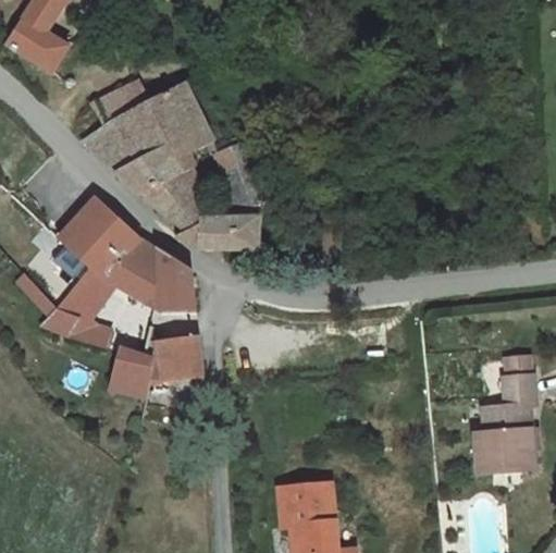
[(54,71),(71,44),(47,29),(66,0),(36,0),(9,42),(54,71)]
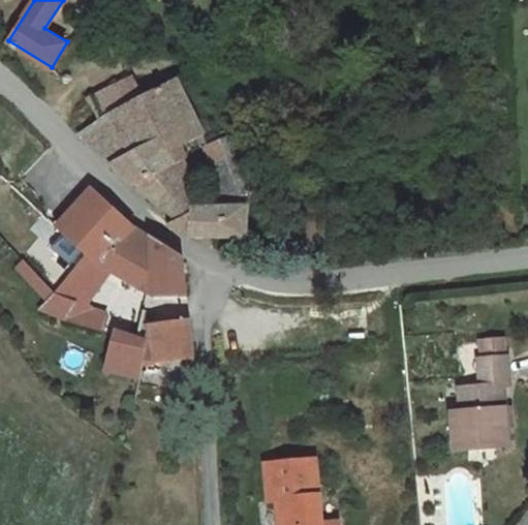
[(66,70),(64,71),(63,72),(62,75),(63,78),(65,79),(67,80),(69,80),(71,79),(72,78),(73,75),(72,72),(71,71),(69,70),(68,69),(66,70)]
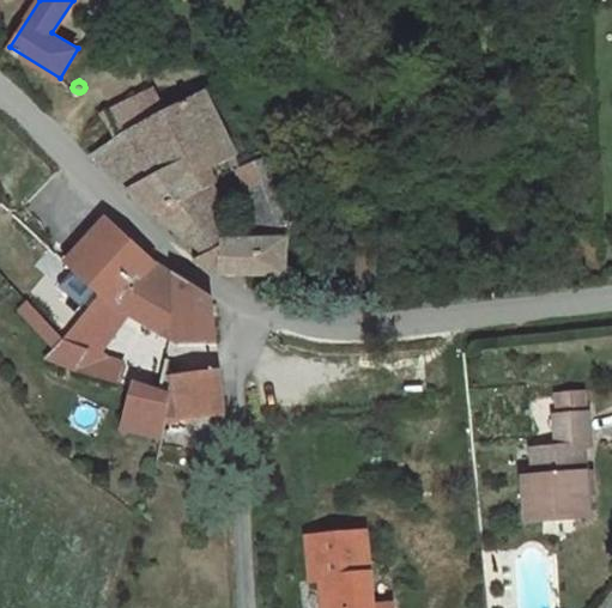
[(153,85),(104,109),(116,134),(94,152),(117,177),(155,211),(205,250),(195,256),(198,260),(228,272),(231,273),(289,275),(289,237),(267,237),(234,236),(225,236),(206,186),(212,183),(213,182),(214,174),(211,165),(237,152),(205,87),(165,108),(153,85)]
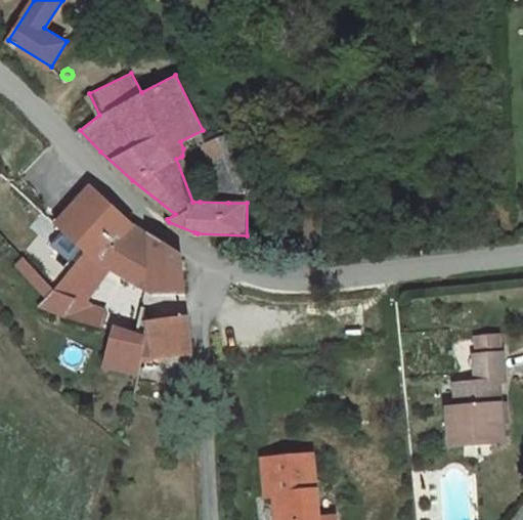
[(206,142),(228,203),(247,203),(246,179),(252,177),(234,130),(206,142)]
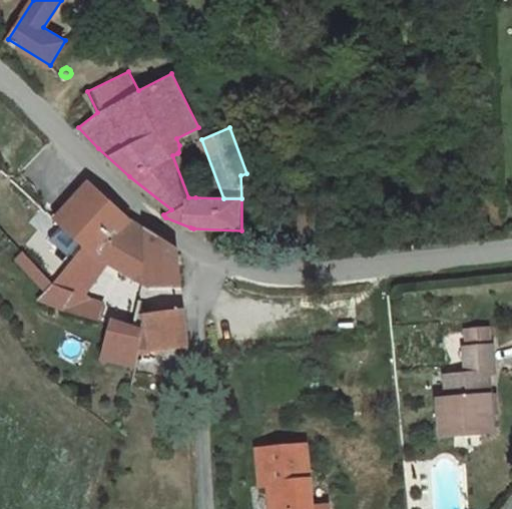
[(177,153),(172,155),(188,197),(195,197),(177,153)]
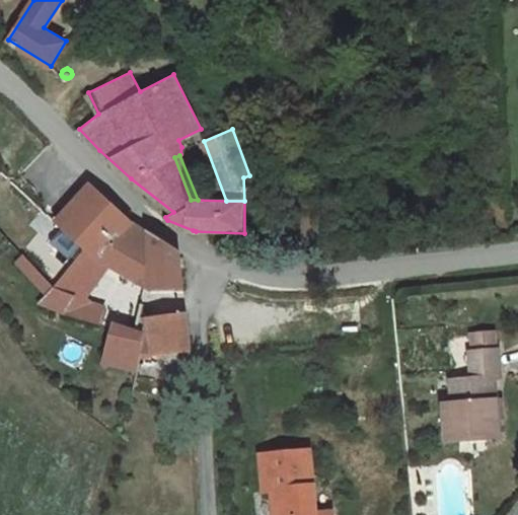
[(92,184),(59,220),(89,246),(99,255),(133,221),(92,184)]
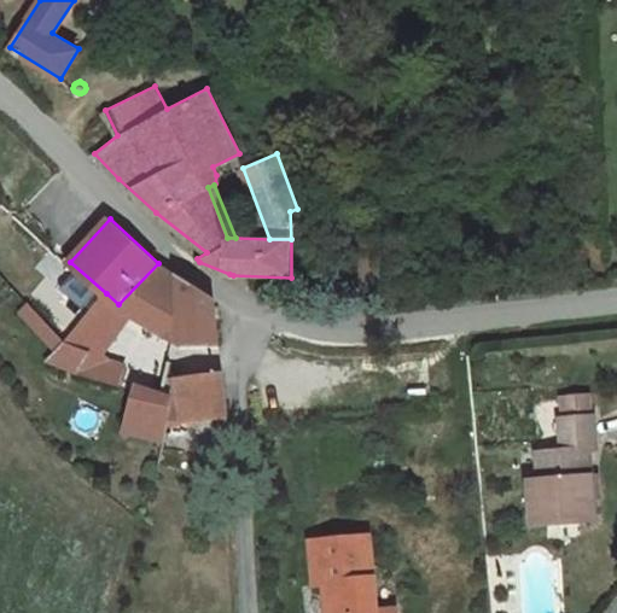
[(214,298),(158,263),(118,304),(129,311),(181,342),(219,342),(214,298)]
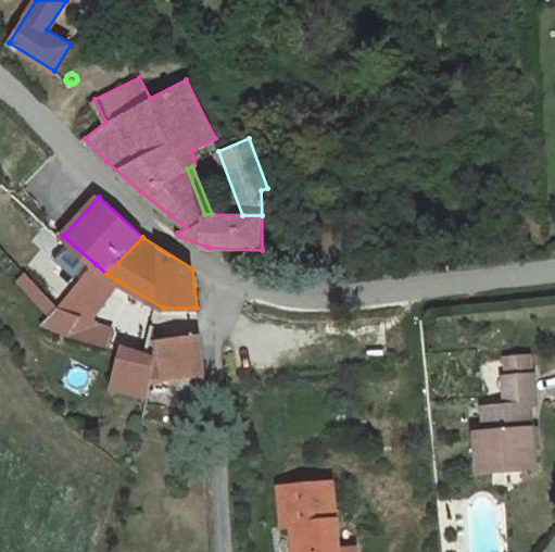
[(106,274),(96,264),(61,306),(59,305),(49,324),(68,333),(105,343),(111,327),(89,318),(116,280),(106,274)]
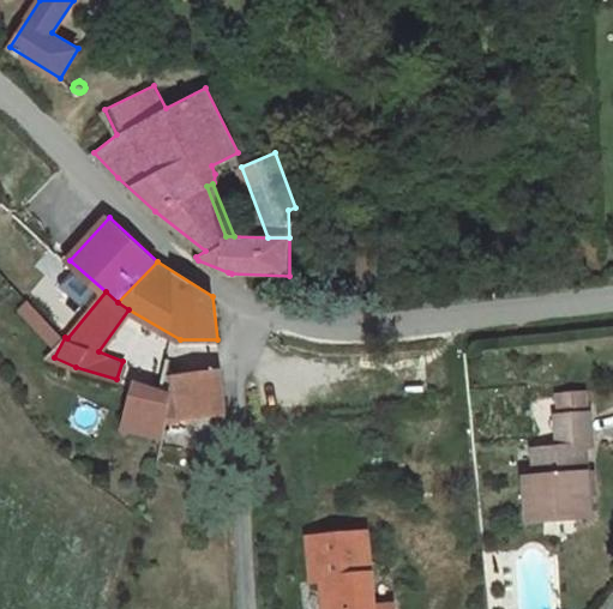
[(220,367),(176,372),(180,397),(170,393),(166,421),(226,414),(220,367)]
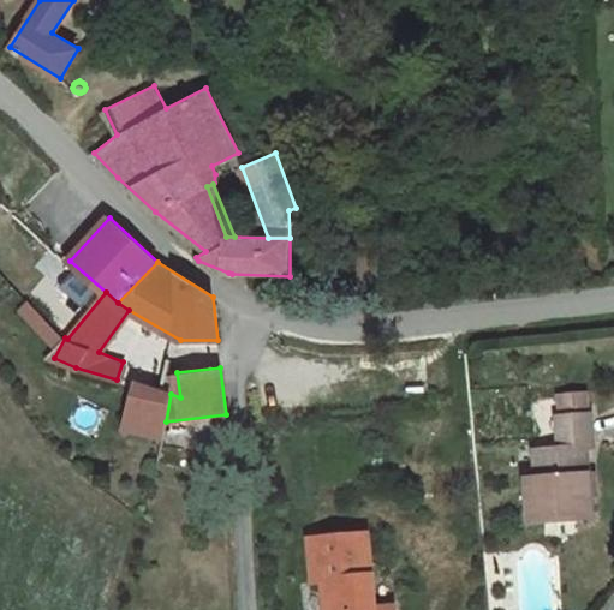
[(165,374),(161,392),(171,394),(180,398),(177,372),(165,374)]
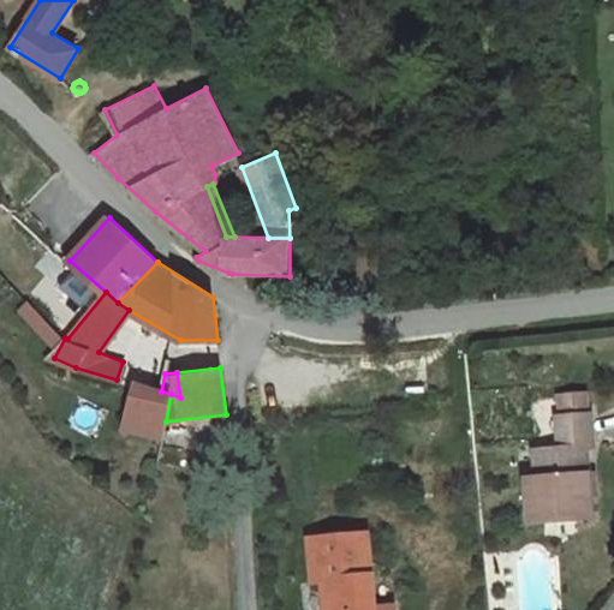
[(161,392),(137,384),(124,426),(164,435),(166,422),(171,394),(161,392)]
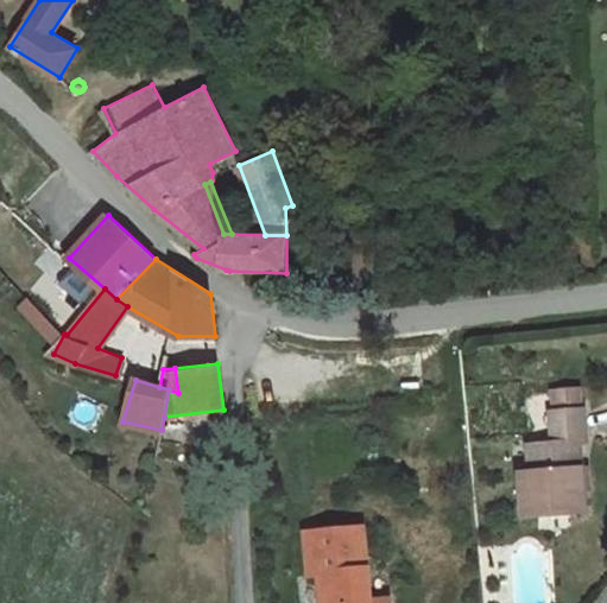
[(557,389),(560,408),(582,406),(581,387),(557,389)]
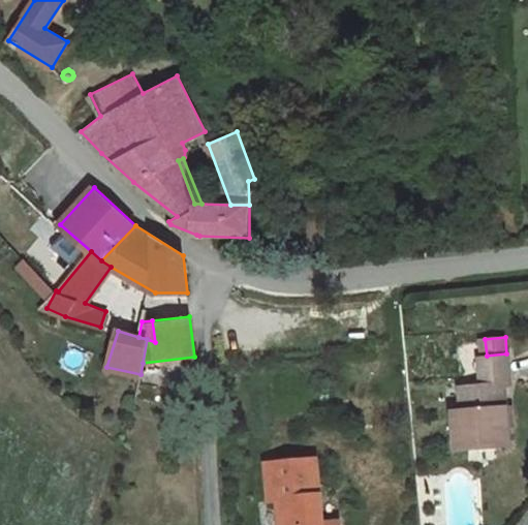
[(457,446),(509,442),(508,423),(503,424),(501,406),(507,406),(506,404),(505,382),(504,374),(509,374),(508,353),(506,353),(487,356),(480,356),(483,382),(461,384),(463,408),(454,409),(457,446)]
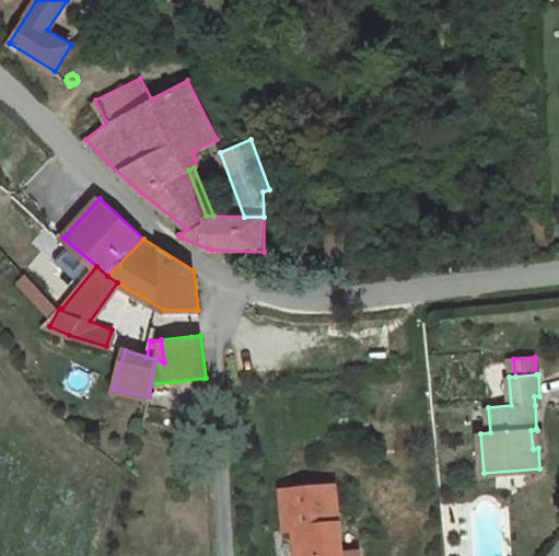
[(531,430),(533,449),(538,448),(544,448),(543,428),(536,428),(537,430),(531,430)]
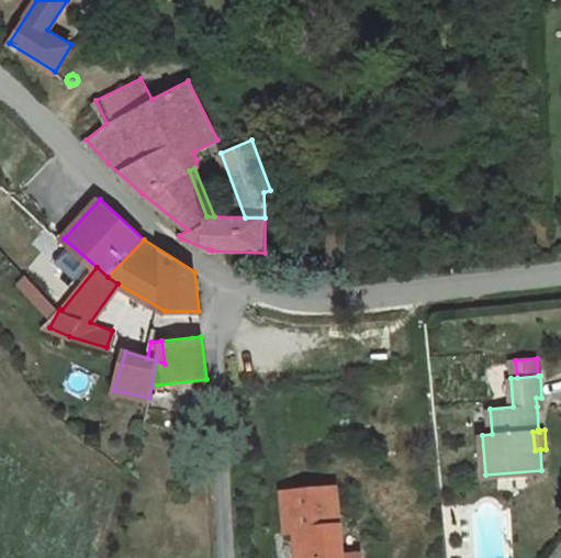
[(298,557),(360,557),(360,551),(343,554),(336,484),(282,489),(285,529),(295,528),(298,557)]
